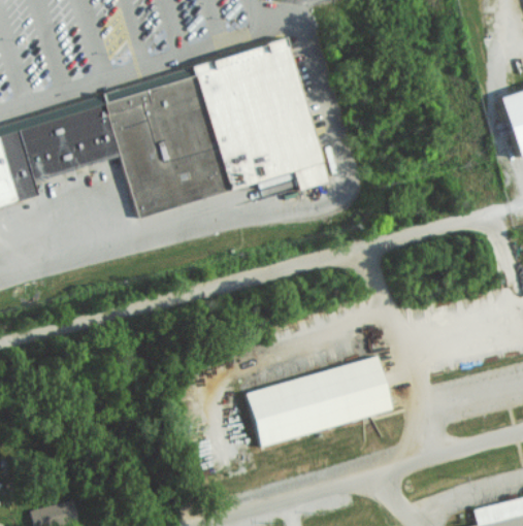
[(0,124),(285,38),(323,163),(137,219),(117,150),(31,175),(36,192),(0,202),(0,124)]
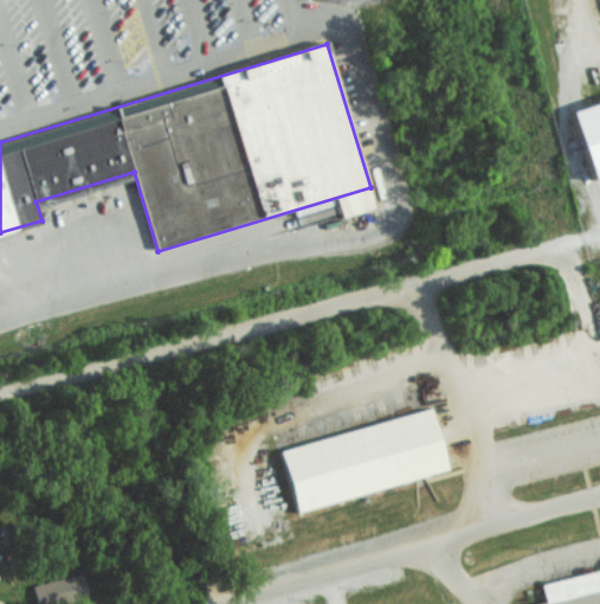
[(599,100),(576,105),(594,174),(599,173),(599,100)]
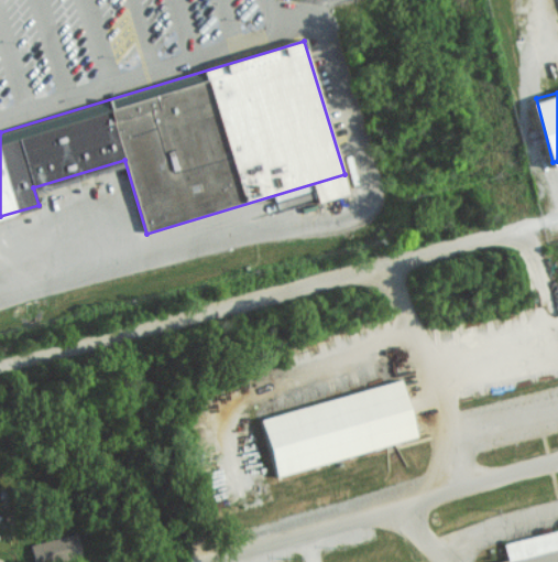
[(420,441),(406,382),(264,418),(279,476),(420,441)]
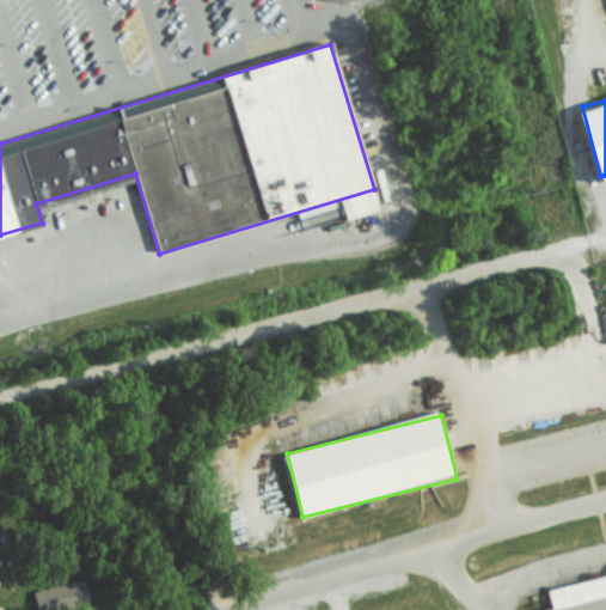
[(605,577),(550,590),(554,609),(605,609),(605,577)]
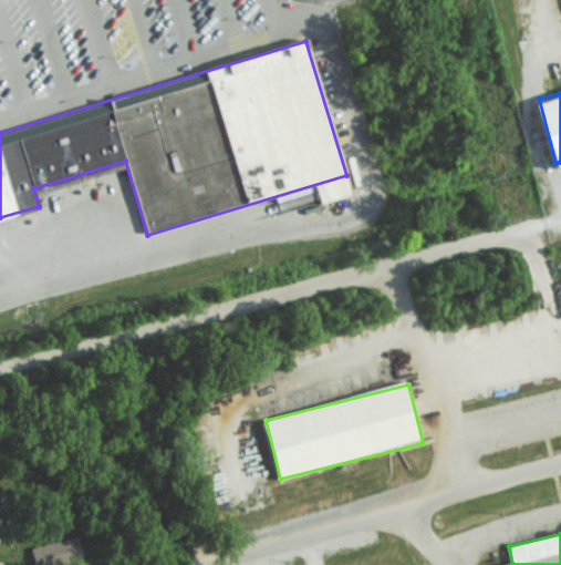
[(65,564),(85,560),(80,537),(34,550),(38,564),(65,564)]
